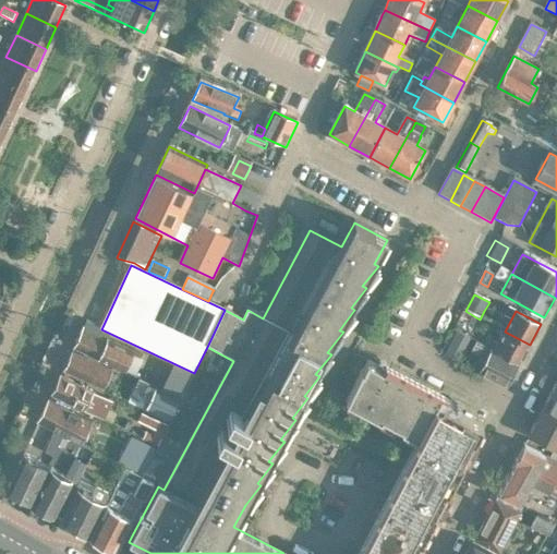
[(74,349),(97,361),(107,340),(84,328),(74,349)]
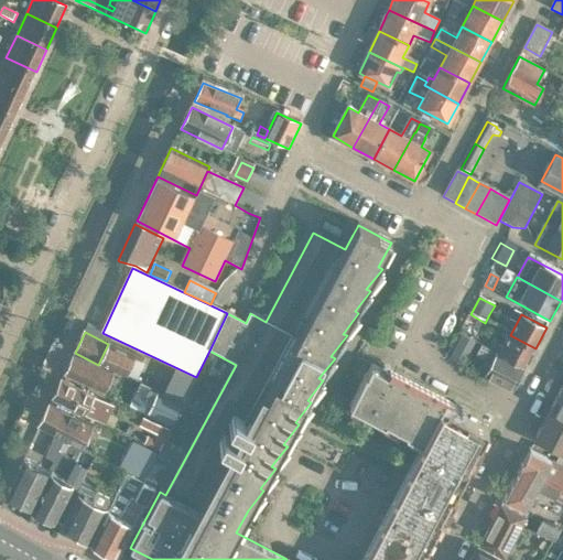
[(510,335),(499,355),(524,369),(536,348),(510,335)]
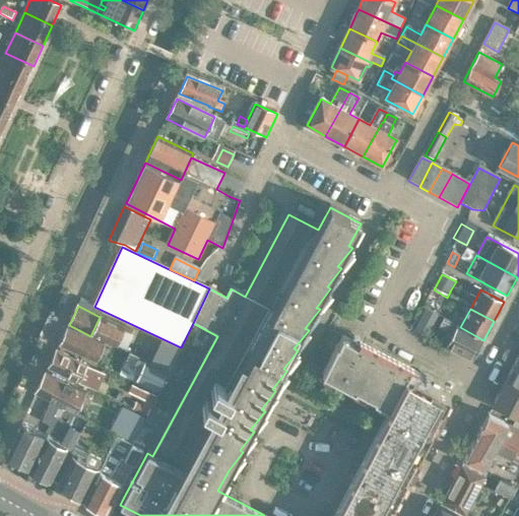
[(415,332),(428,339),(440,317),(427,310),(415,332)]
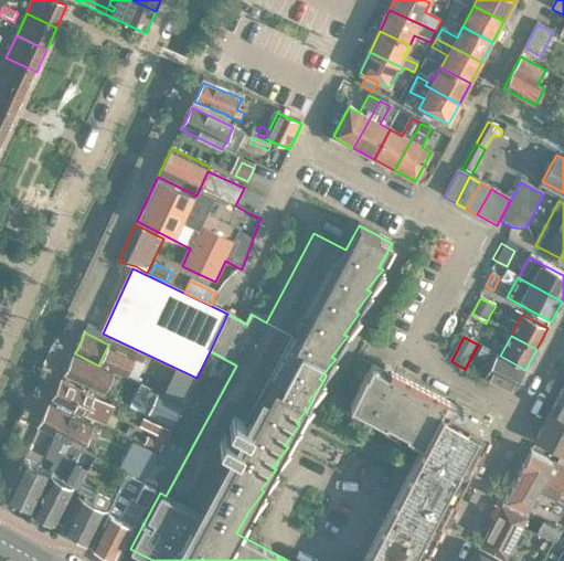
[(108,345),(98,366),(126,378),(136,357),(108,345)]
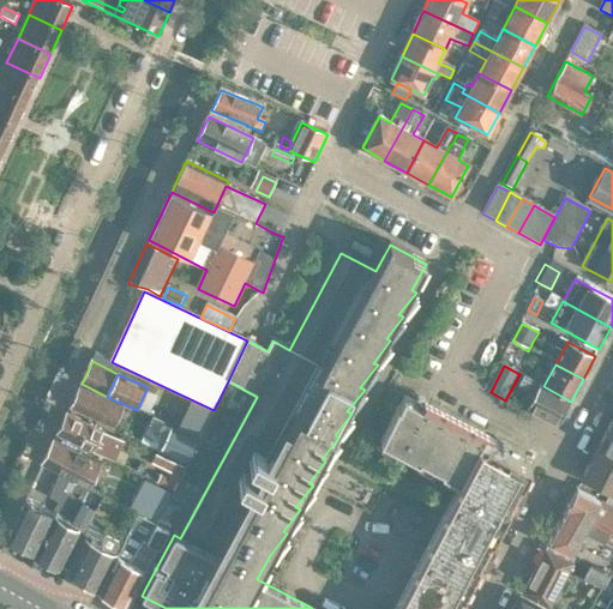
[(571,402),(544,386),(524,377),(520,386),(535,395),(528,409),(558,424),(571,402)]
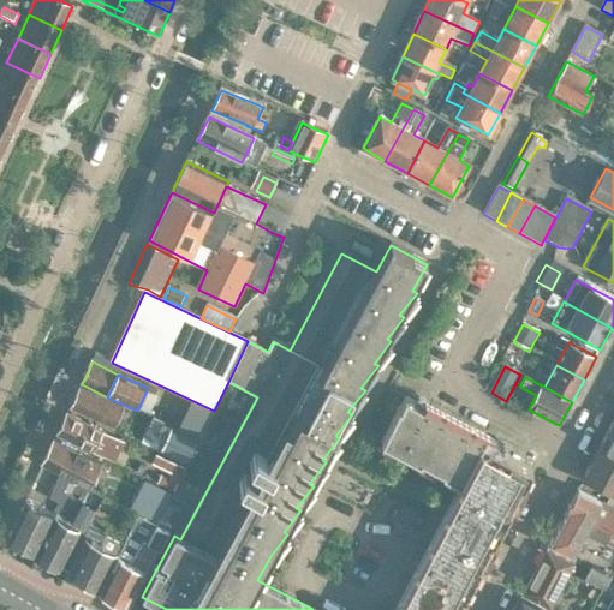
[(79,390),(71,411),(115,430),(124,410),(79,390)]
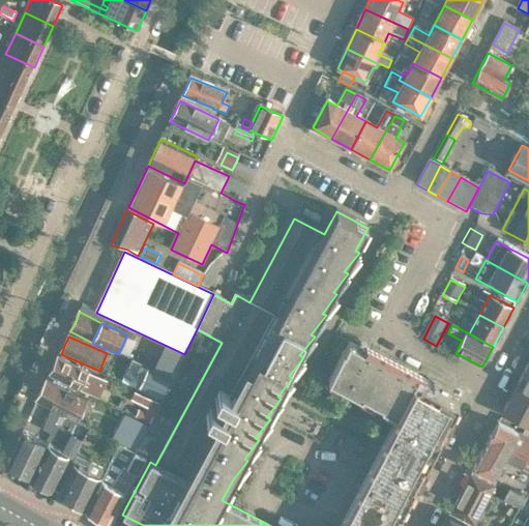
[(133,357),(139,344),(127,338),(121,351),(133,357)]
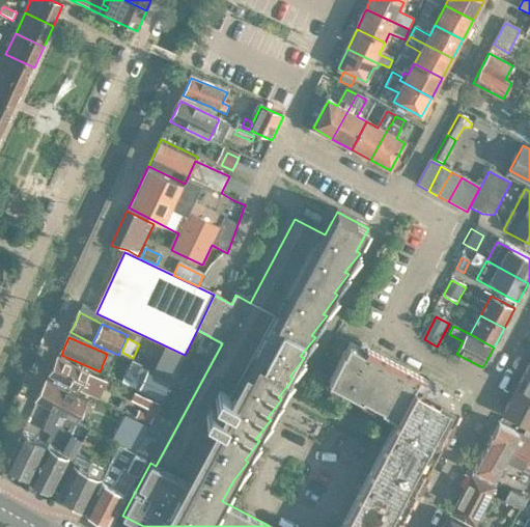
[(397,526),(400,521),(405,511),(408,506),(421,481),(434,456),(447,432),(459,407),(436,394),(430,391),(421,387),(425,379),(397,364),(381,355),(373,351),(367,348),(363,352),(359,350),(350,345),(345,354),(344,353),(342,357),(329,384),(362,401),(363,399),(383,410),(382,411),(397,419),(385,442),(356,497),(345,518),(341,526),(397,526)]
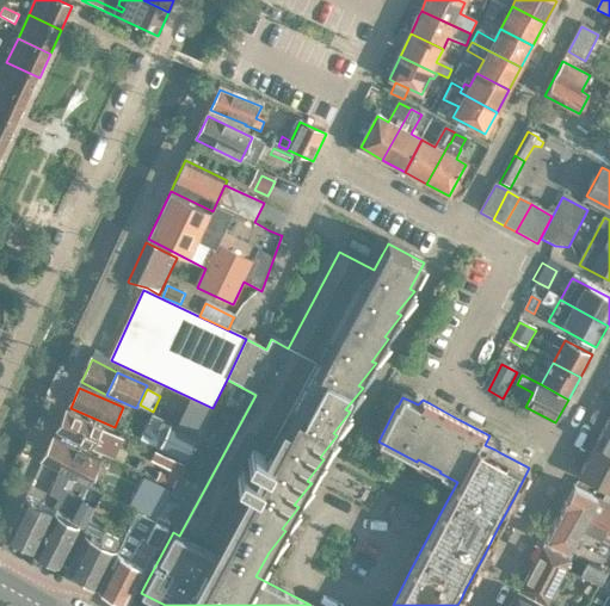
[(57,434),(92,450),(114,459),(123,439),(67,414),(57,434)]
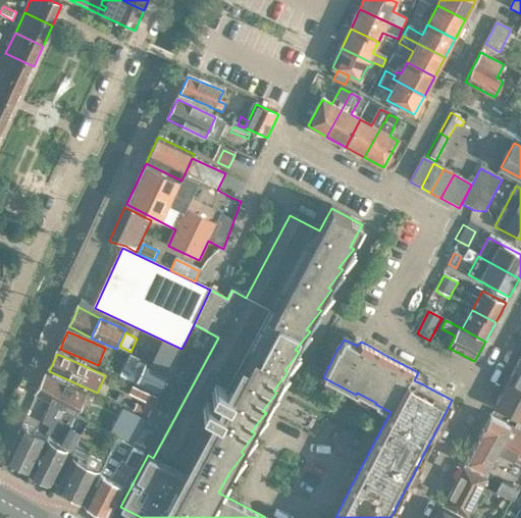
[(141,371),(135,384),(158,396),(168,374),(131,356),(126,364),(141,371)]
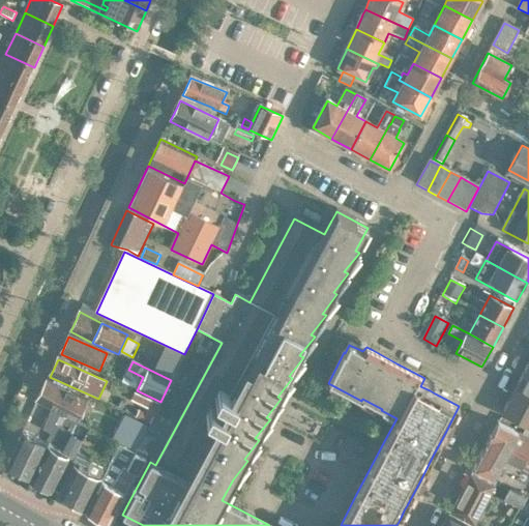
[(528,377),(523,375),(513,395),(528,402),(528,377)]
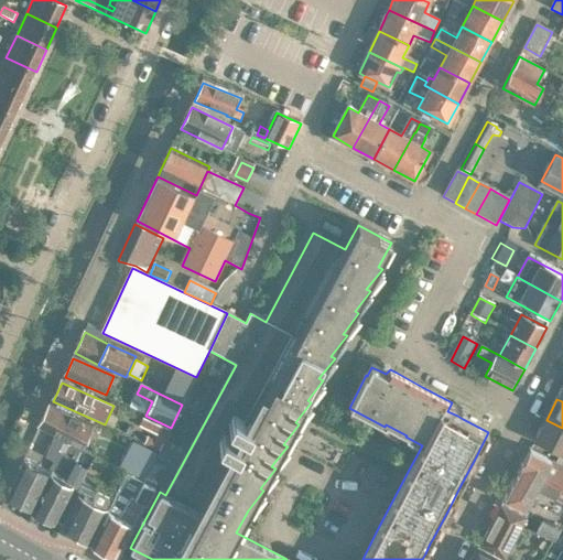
[(50,407),(39,429),(82,451),(93,429),(50,407)]
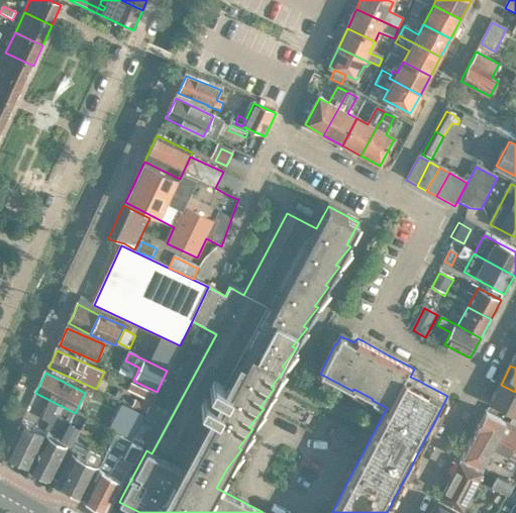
[(515,392),(501,385),(491,403),(515,416),(515,392)]
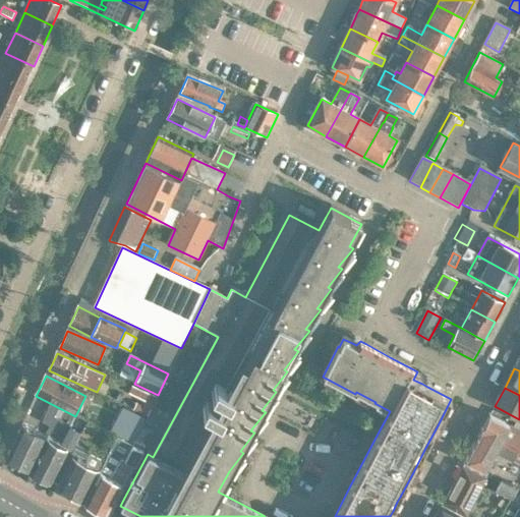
[(134,411),(147,418),(157,399),(145,392),(134,411)]
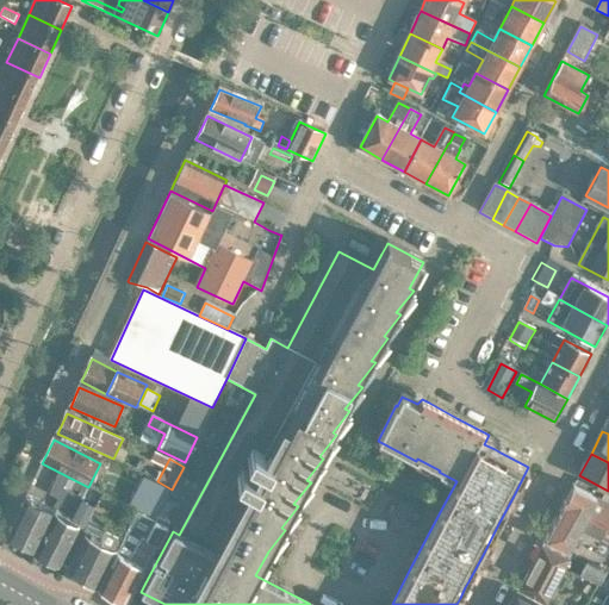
[(51,493),(60,497),(68,479),(60,475),(51,493)]
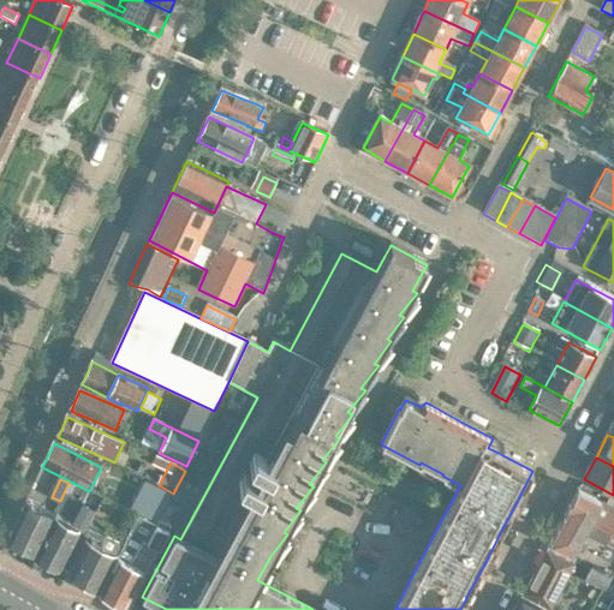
[(147,484),(131,512),(155,525),(170,496),(147,484)]
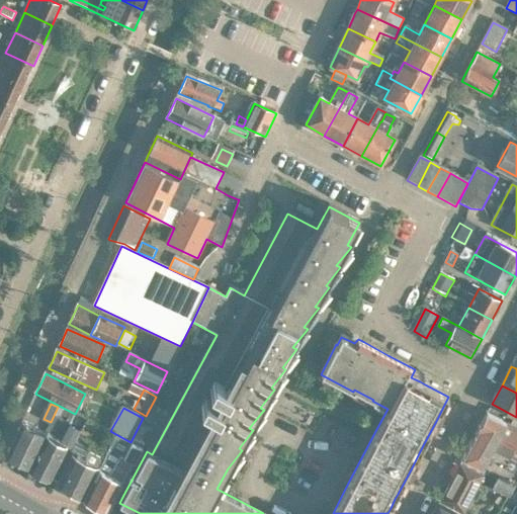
[(480,429),(476,437),(516,459),(516,422),(490,409),(488,414),(479,429),(480,429)]
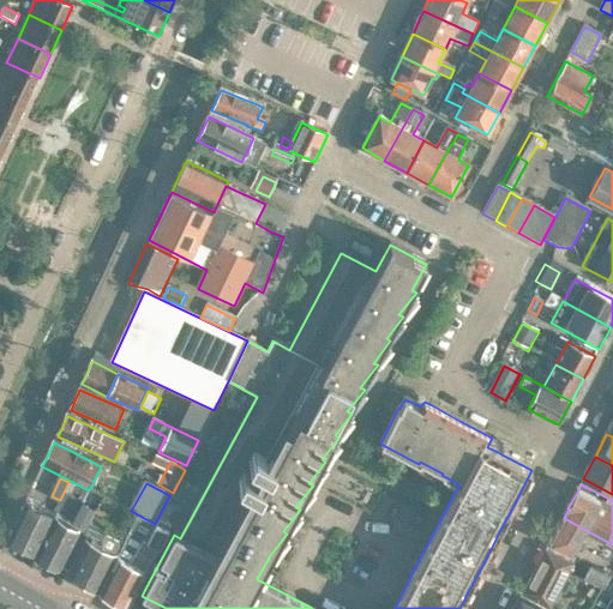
[(26,502),(7,542),(35,555),(54,516),(26,502)]
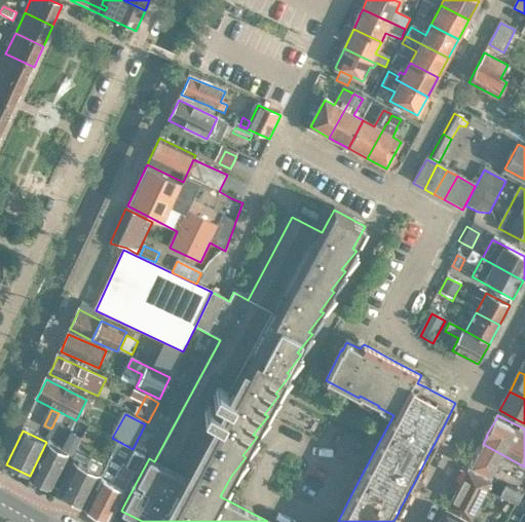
[(47,444),(30,478),(51,490),(69,455),(72,457),(81,441),(81,440),(72,435),(70,438),(69,439),(62,452),(47,444)]
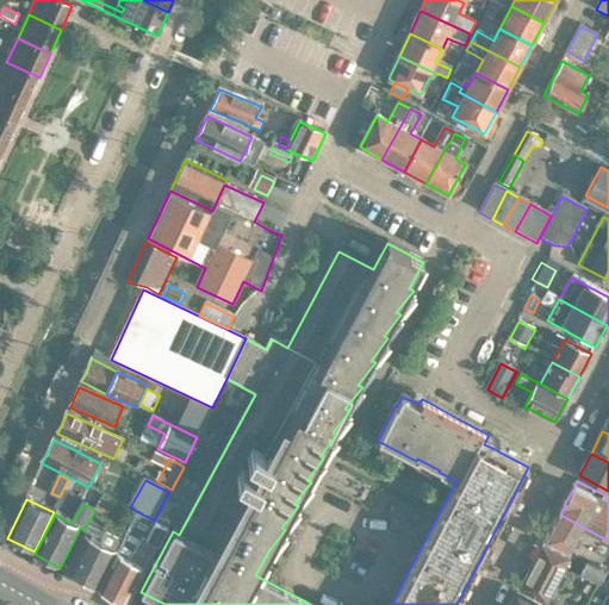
[(140,513),(98,590),(122,604),(125,604),(125,603),(128,604),(130,604),(140,582),(147,568),(167,528),(154,522),(140,513)]
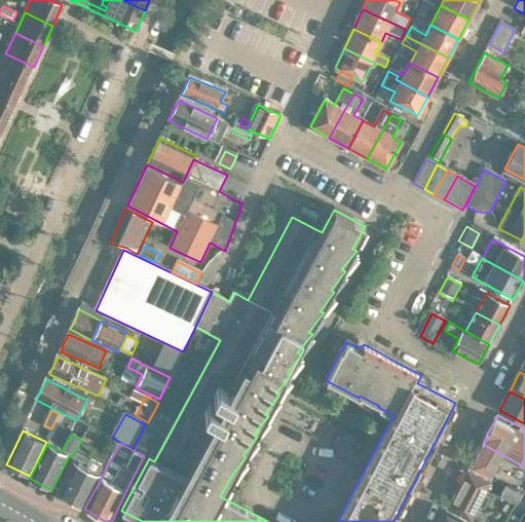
[(478,452),(471,465),(493,478),(521,493),(524,485),(524,467),(483,444),(478,452)]
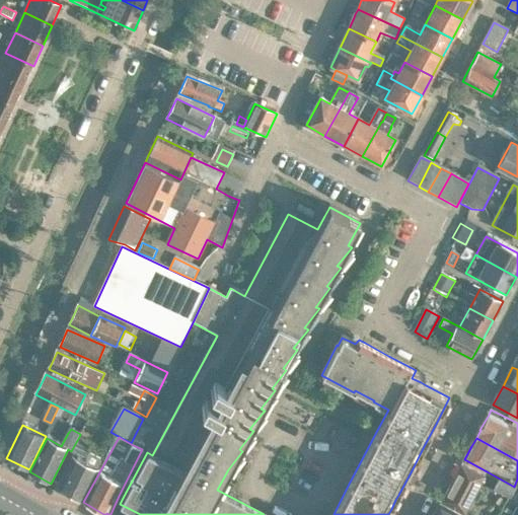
[(74,457),(58,487),(83,502),(104,462),(90,454),(85,463),(74,457)]
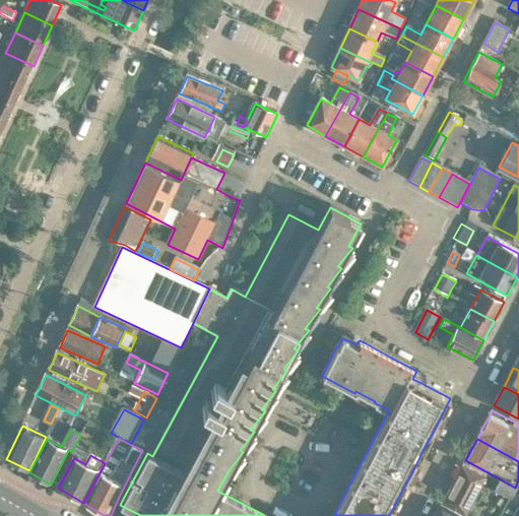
[(465,460),(454,481),(476,494),(480,486),(509,500),(515,488),(488,473),(488,472),(465,460)]
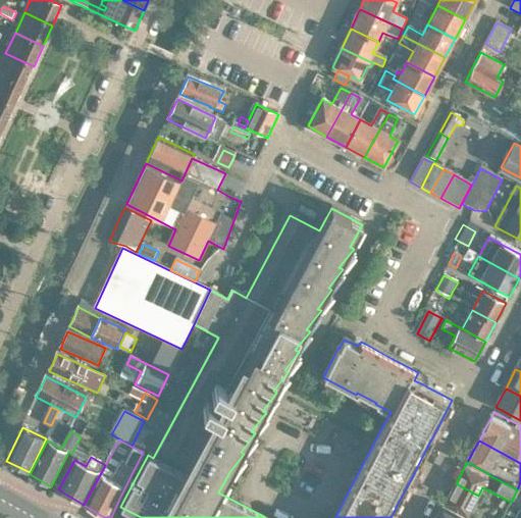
[(478,496),(456,483),(445,505),(467,517),(478,496)]
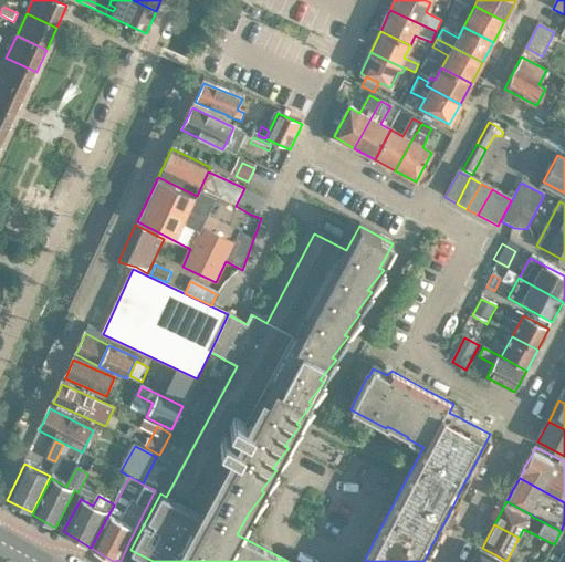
[(480,553),(475,561),(499,561),(480,552),(480,553)]
